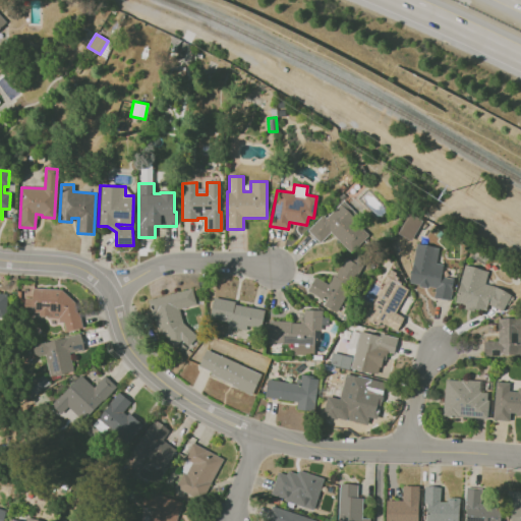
[(342,200),(326,217),(322,214),(306,230),(320,243),(330,233),(350,252),(367,235),(360,228),(365,223),(342,200)]
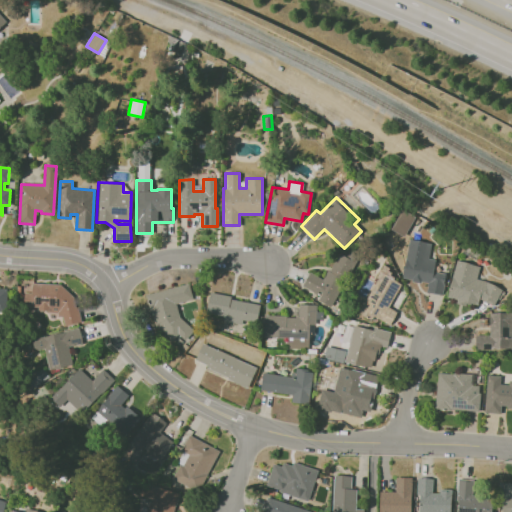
[(414,217),(403,236),(390,229),(401,209),(414,217)]
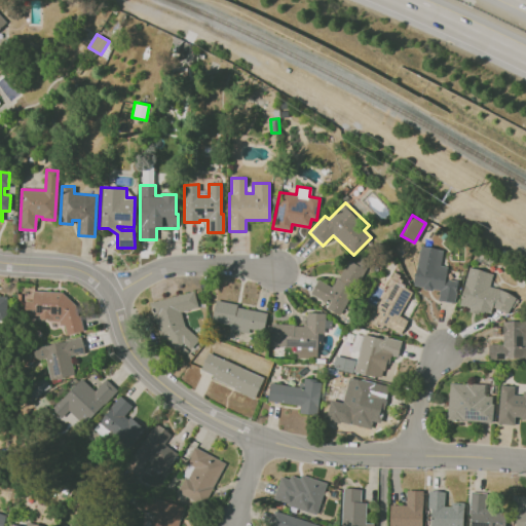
[(420,246),(412,285),(422,287),(421,289),(431,291),(431,289),(440,291),(438,300),(453,303),(457,282),(445,278),(447,267),(439,265),(442,250),(420,246)]
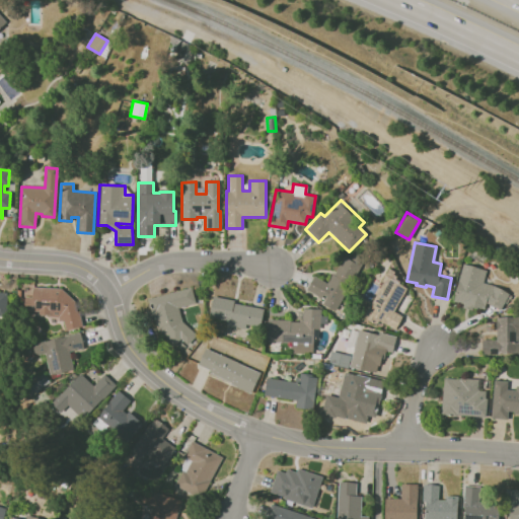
[(360,266),(335,310),(322,303),(326,296),(322,295),(320,298),(305,289),(313,276),(326,283),(331,274),(334,275),(344,256),(360,266)]
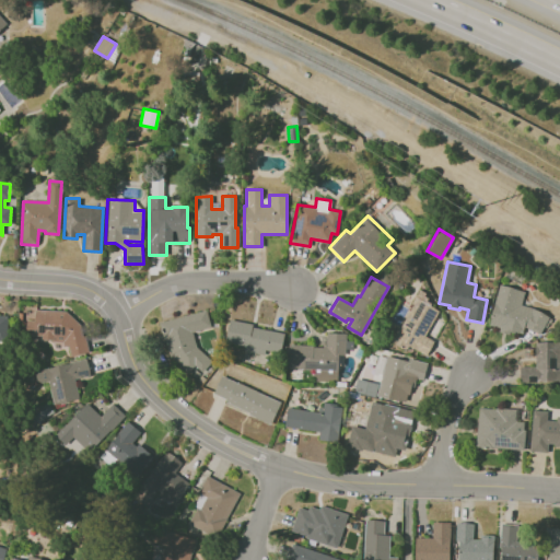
[(499,284),(524,292),(521,304),(533,307),(548,316),(539,334),(524,326),(522,334),(515,331),(514,333),(509,331),(508,334),(499,331),(499,328),(488,325),(499,284)]
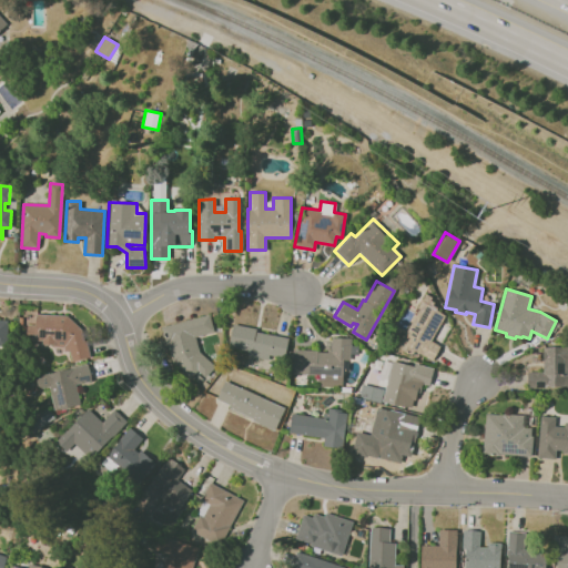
[(445,315),(430,341),(440,346),(432,361),(413,351),(411,354),(396,346),(422,302),(445,315)]
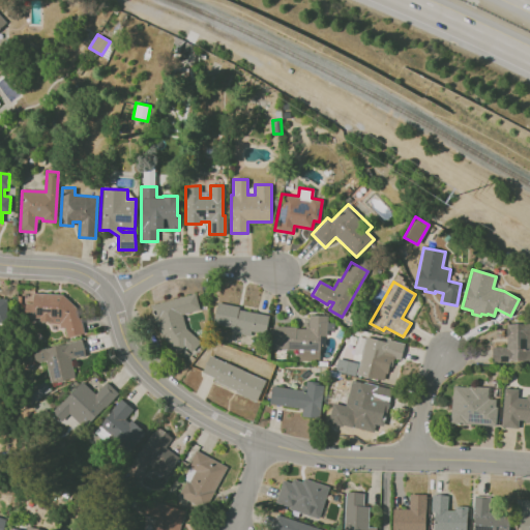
[(66,336),(83,333),(80,318),(78,318),(76,307),(62,294),(33,293),(32,302),(25,302),(24,318),(38,318),(38,321),(47,321),(47,323),(59,323),(60,327),(64,326),(66,336)]
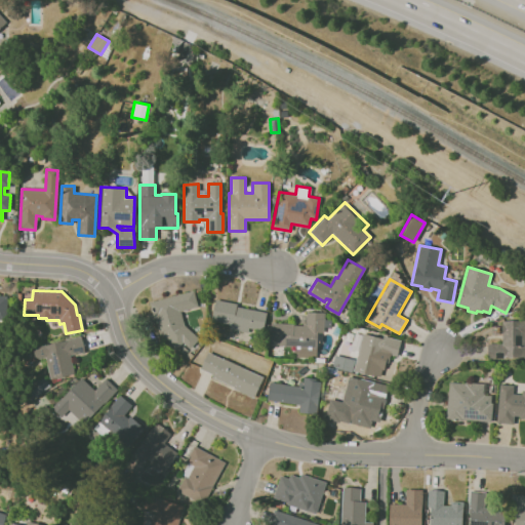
[(193,290),(197,307),(179,311),(184,325),(199,338),(189,349),(183,342),(173,353),(159,341),(149,301),(193,290)]
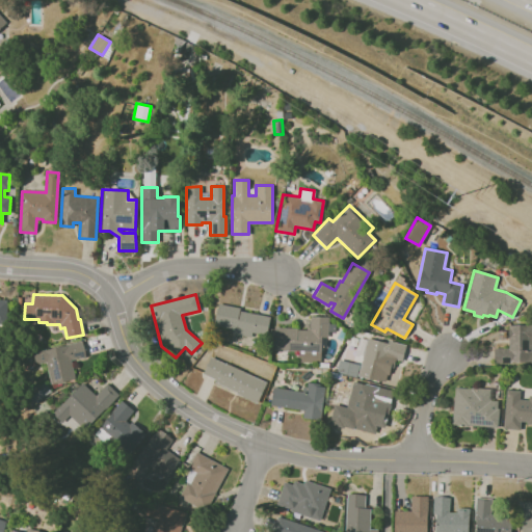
[(270,316),(266,335),(251,331),(250,337),(232,333),(232,329),(214,325),(218,303),(240,308),(239,311),(270,316)]
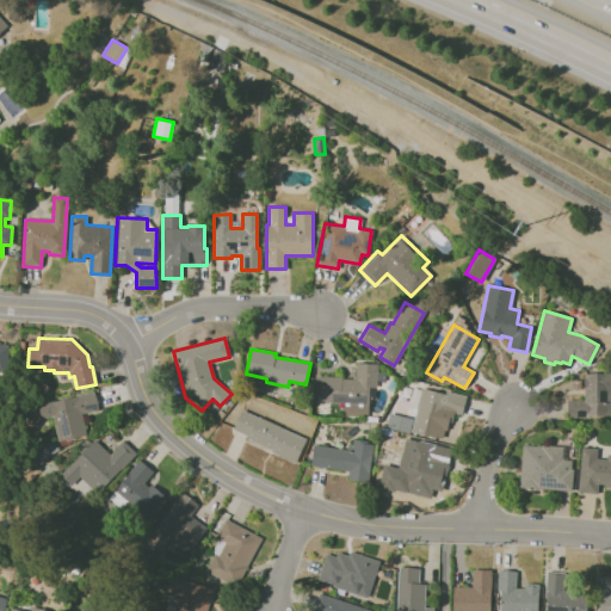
[(377,364),(376,371),(384,372),(384,381),(376,380),(376,387),(369,387),(366,415),(341,414),(343,403),(313,401),(314,375),(341,376),(341,378),(352,378),(352,377),(356,377),(356,363),(377,364)]
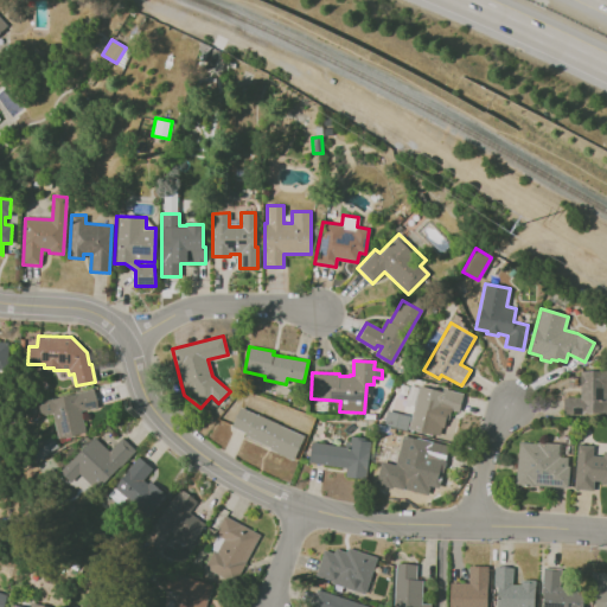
[(606,370),(606,415),(563,415),(563,397),(579,397),(579,370),(606,370)]
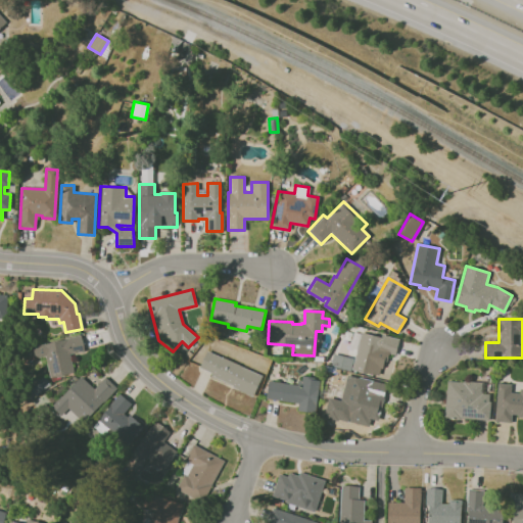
[(398,339),(380,334),(380,337),(361,332),(351,370),(373,375),(373,374),(378,375),(380,368),(381,369),(383,361),(386,362),(388,353),(394,355),(398,339)]
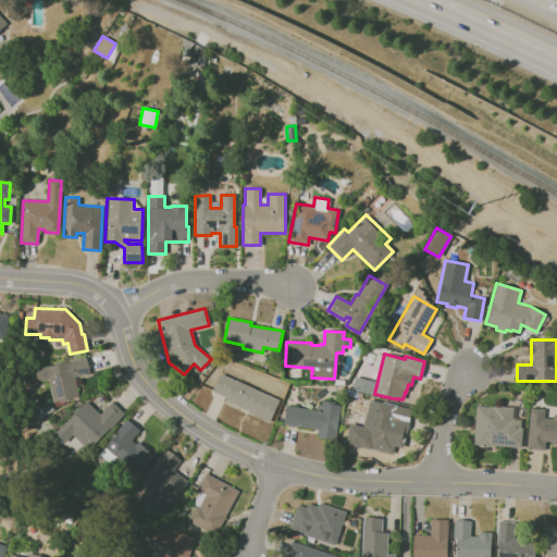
[(86,357),(89,373),(73,376),(77,396),(52,401),(48,379),(36,381),(33,368),(86,357)]
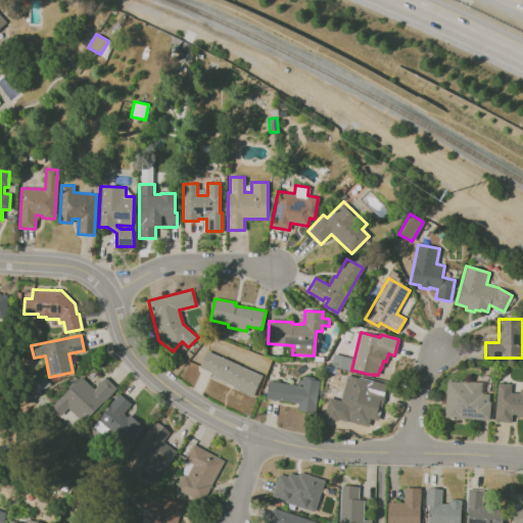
[(262,376),(252,396),(231,386),(232,385),(210,376),(211,374),(199,367),(206,350),(221,358),(223,354),(234,360),(240,363),(239,366),(262,376)]
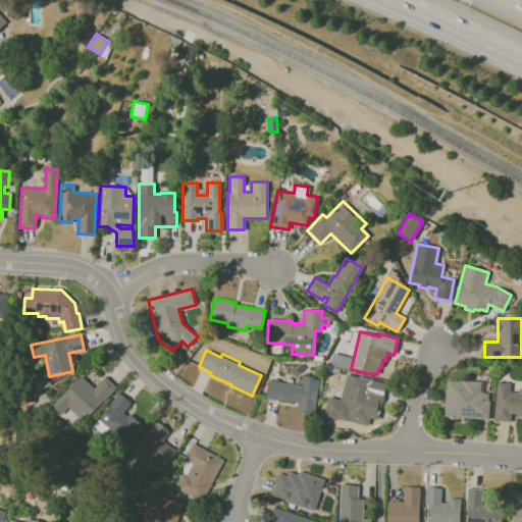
[(352,357),(349,370),(329,365),(332,353),(352,357)]
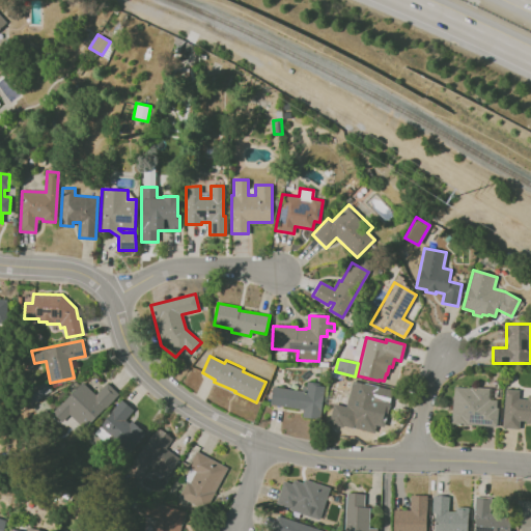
[(106,383),(117,393),(84,429),(67,414),(61,421),(52,412),(82,381),(95,393),(106,383)]
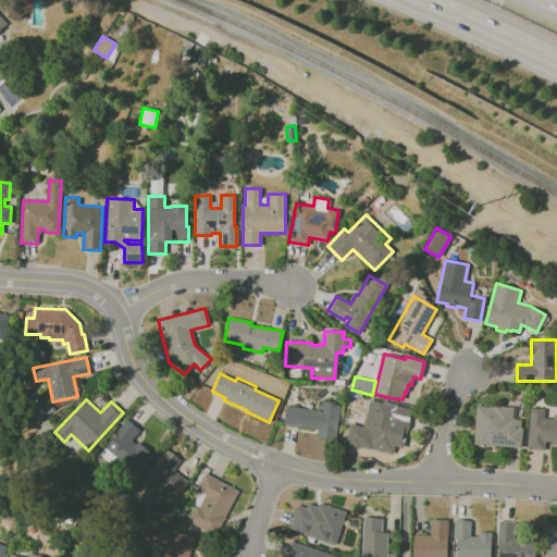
[(339,405),(335,440),(317,436),(318,429),(283,424),(285,406),(316,410),(316,405),(320,405),(321,399),(335,401),(334,404),(339,405)]
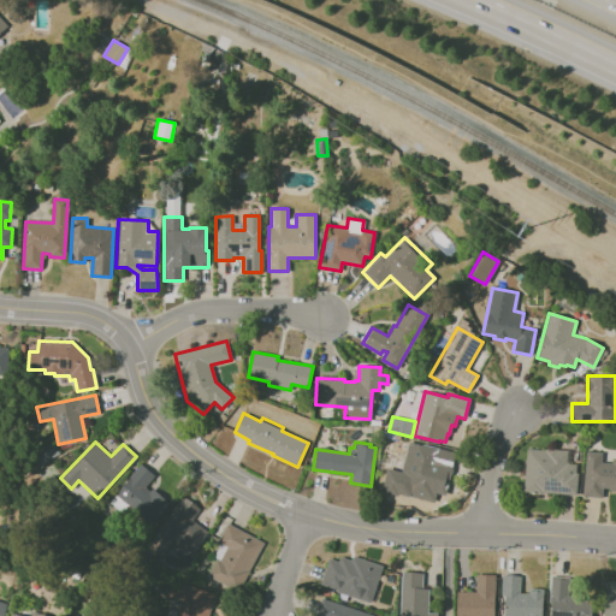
[(455,451),(450,471),(442,468),(433,502),(404,495),(409,475),(408,474),(415,444),(420,445),(420,443),(455,451)]
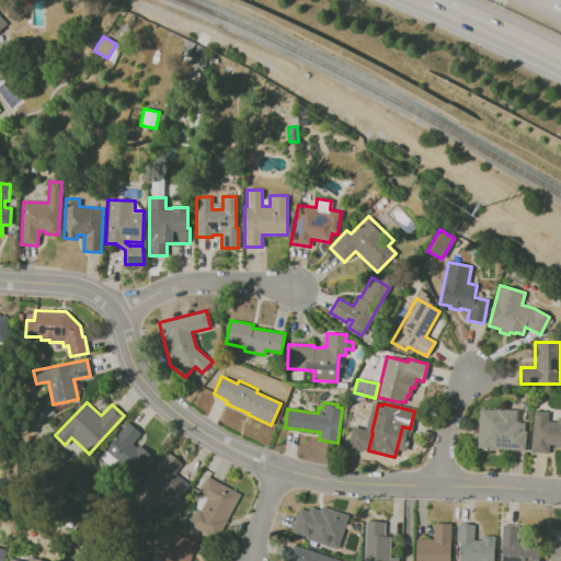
[(478,446),(476,446),(479,408),(496,410),(496,408),(518,410),(517,422),(524,422),(524,431),(526,431),(524,450),(494,448),(494,450),(478,448),(478,446)]
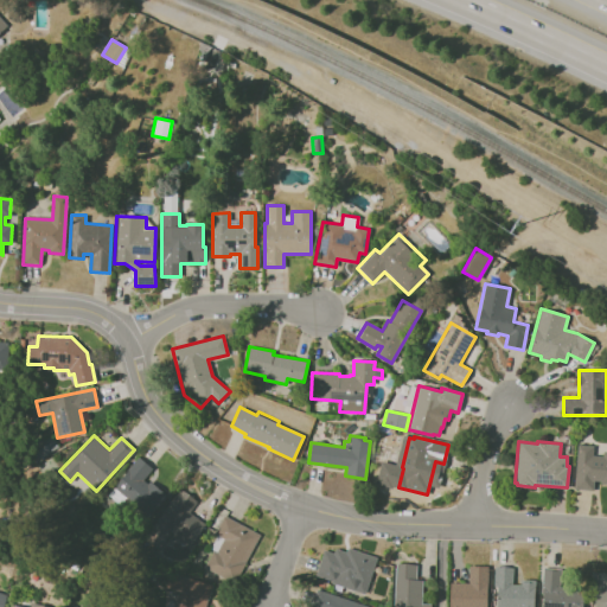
[(606,484),(600,484),(600,481),(594,480),(593,490),(574,489),(577,445),(593,446),(592,455),(602,455),(604,451),(606,451),(606,484)]
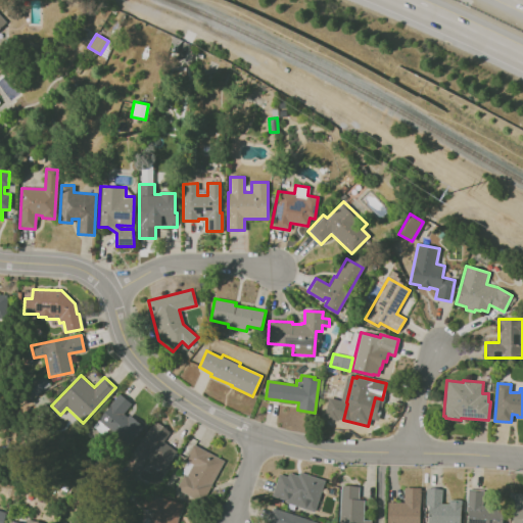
[(119,394),(131,403),(124,412),(144,428),(126,452),(94,426),(119,394)]
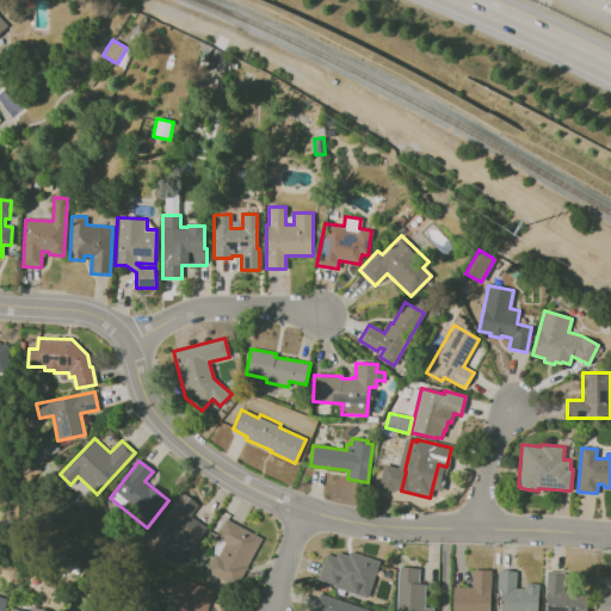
[(180,492),(198,505),(190,516),(207,528),(190,549),(156,524),(180,492)]
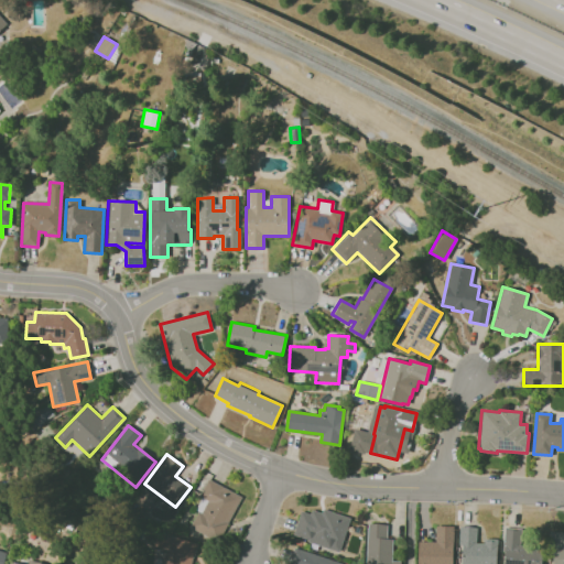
[(207,478),(241,497),(217,542),(190,527),(197,511),(196,510),(197,507),(196,506),(202,497),(198,496),(207,478)]
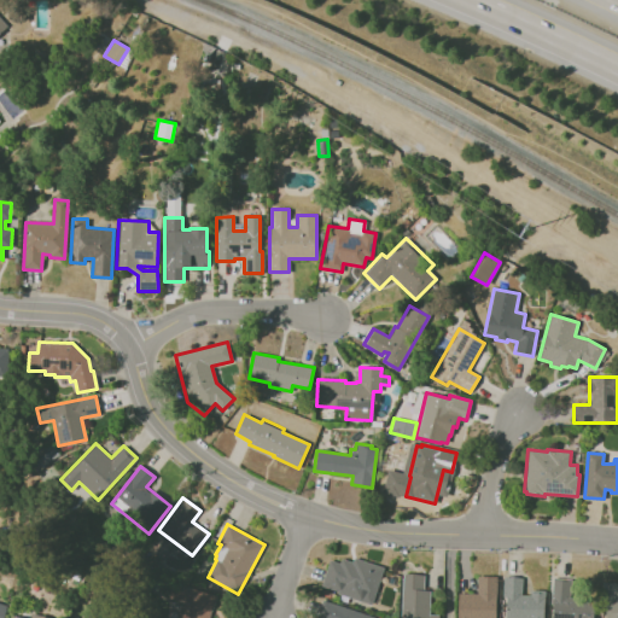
[(383,566),(371,604),(337,593),(338,592),(320,586),(330,559),(339,563),(340,558),(351,561),(354,557),(383,566)]
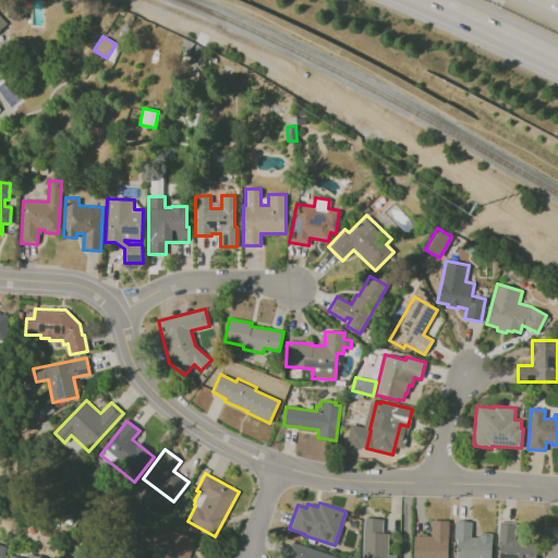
[(361,557),(363,518),(383,519),(381,533),(388,533),(387,555),(396,555),(395,557),(361,557)]
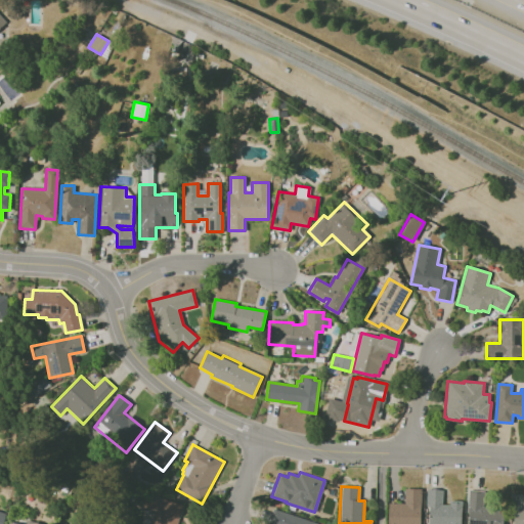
[(404,488),(421,489),(419,523),(386,523),(387,503),(404,504),(404,488)]
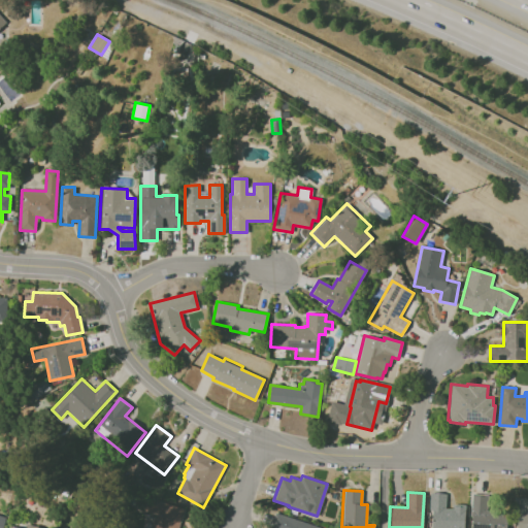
[(430,492),(447,493),(446,508),(453,508),(453,504),(466,504),(464,527),(431,527),(432,510),(429,510),(430,492)]
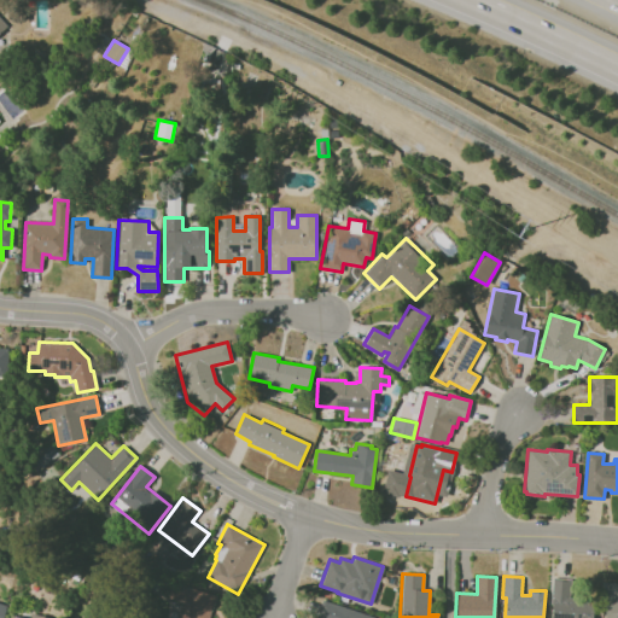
[(552,577),(571,578),(570,596),(594,599),(592,617),(551,617),(552,604),(549,604),(552,577)]
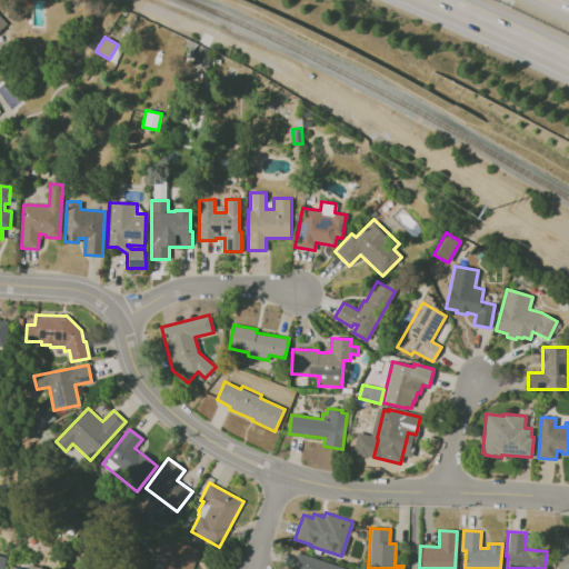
[(568,568),(568,537),(555,536),(553,551),(558,551),(556,568),(568,568)]
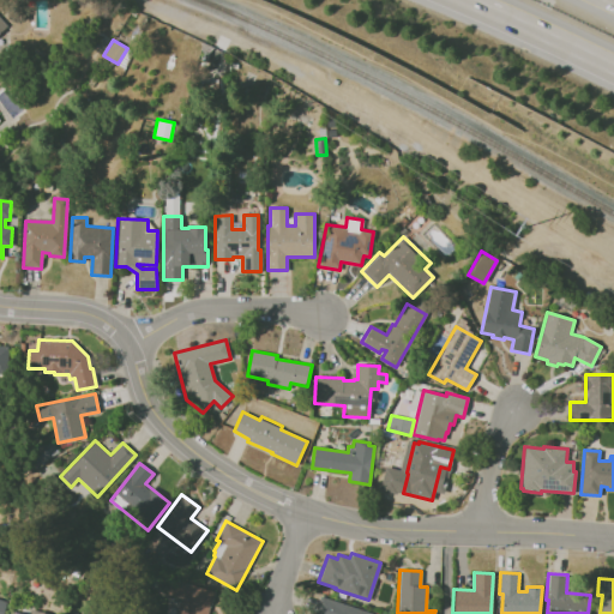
[(206,613),(210,605),(211,605),(215,591),(173,579),(169,594),(180,597),(175,613),(206,613)]
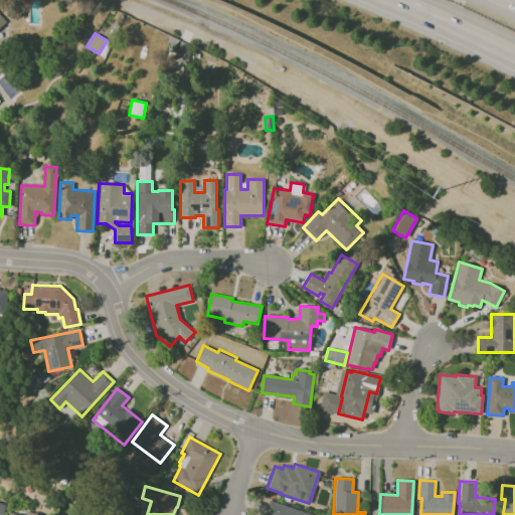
[(262,514),(268,499),(313,514),(312,514),(262,514)]
